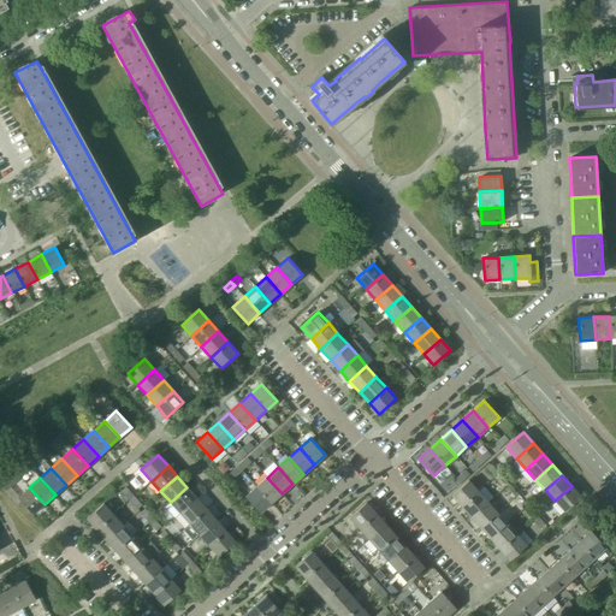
[(282,493),(267,478),(256,486),(271,503),(282,493)]
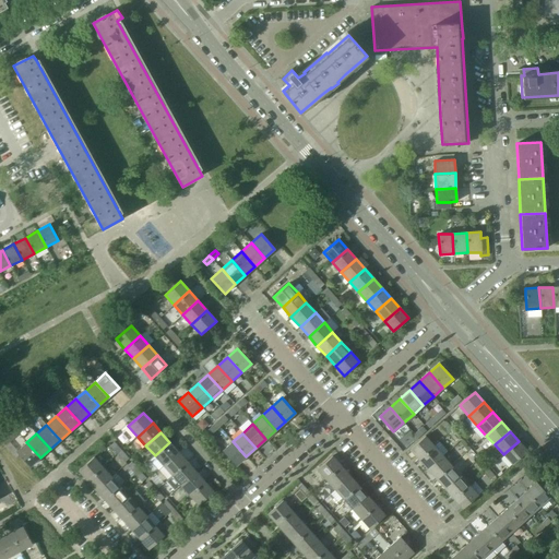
[(425,436),(409,450),(418,460),(433,447),(425,436)]
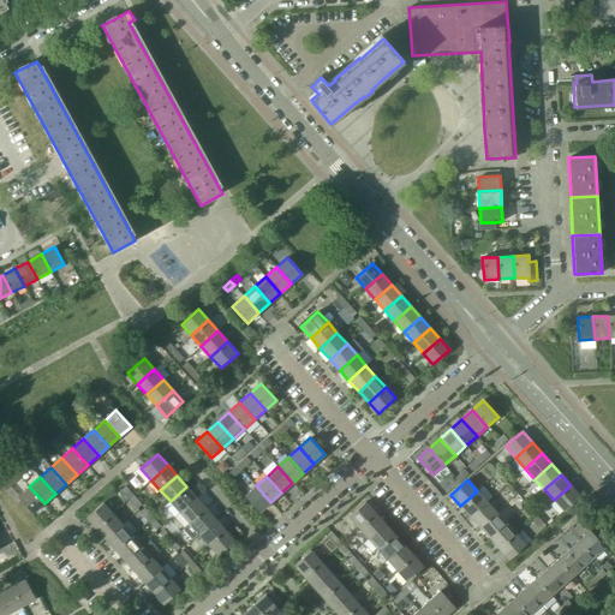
[(270,502),(256,485),(245,496),(260,513),(270,502)]
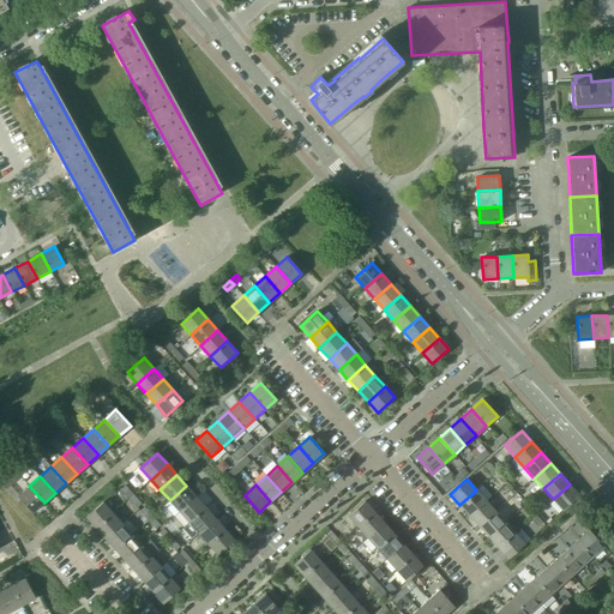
[(570,485),(553,499),(563,510),(579,495),(570,485)]
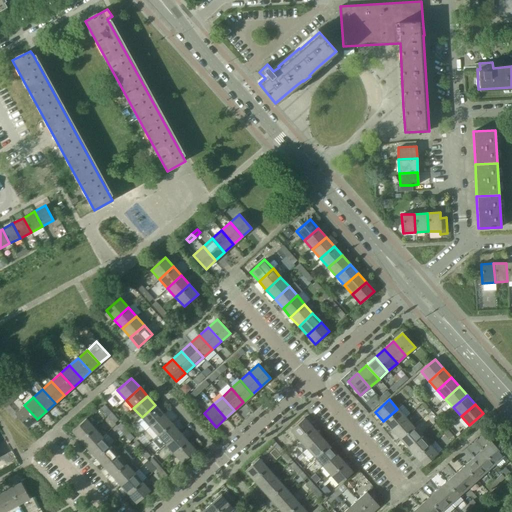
[(37,419),(24,405),(15,414),(27,428),(37,419)]
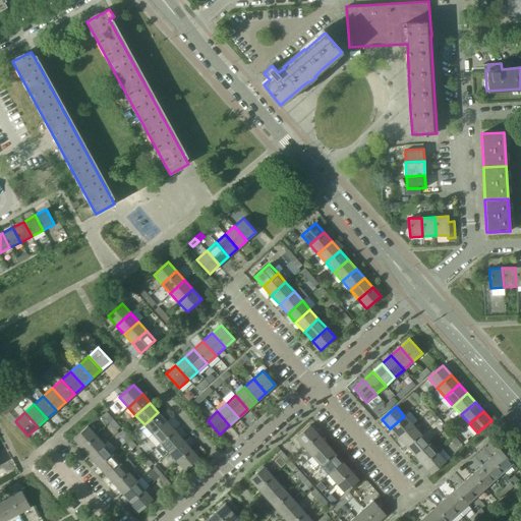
[(166,421),(158,412),(145,424),(152,433),(166,421)]
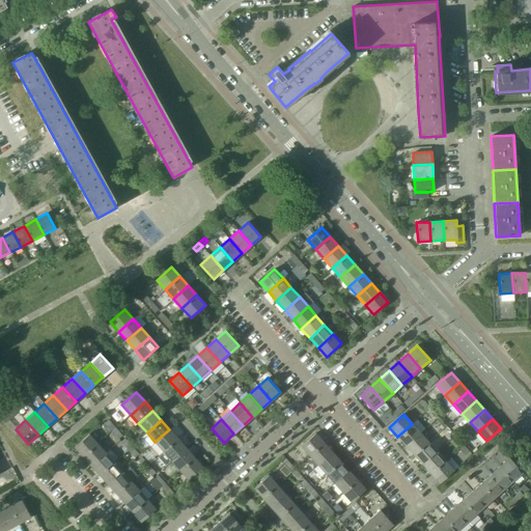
[(412,424),(397,437),(406,446),(420,434),(412,424)]
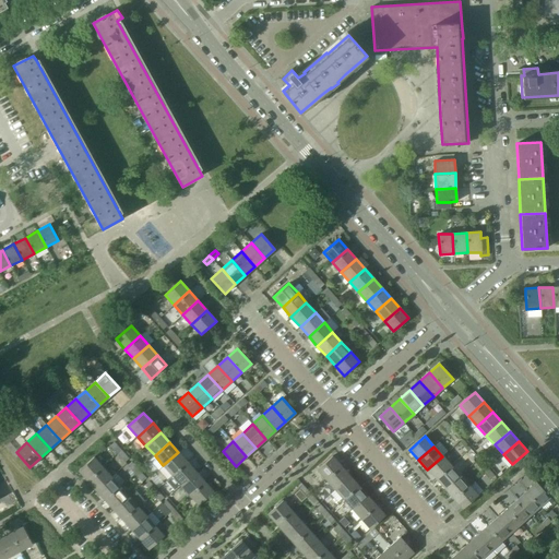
[(187,462),(178,452),(163,465),(171,475),(187,462)]
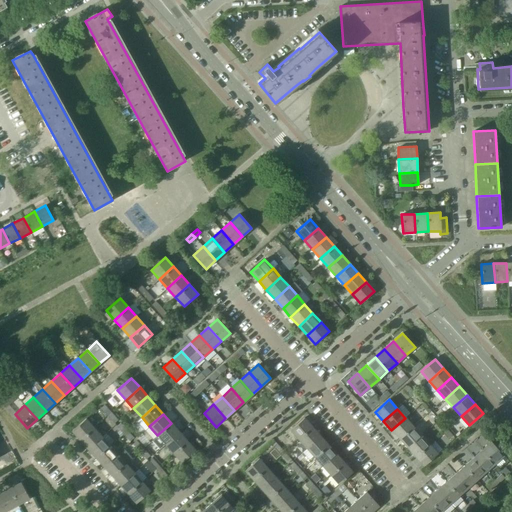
[(86,418),(72,431),(80,440),(94,428),(86,418)]
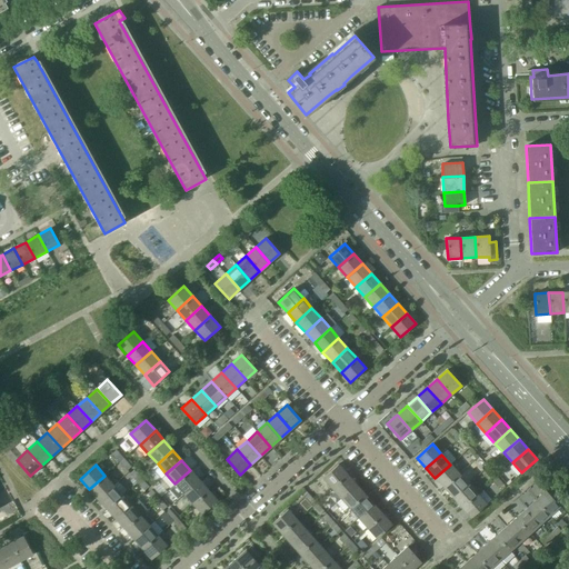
[(347,475),(338,465),(322,478),(331,488),(347,475)]
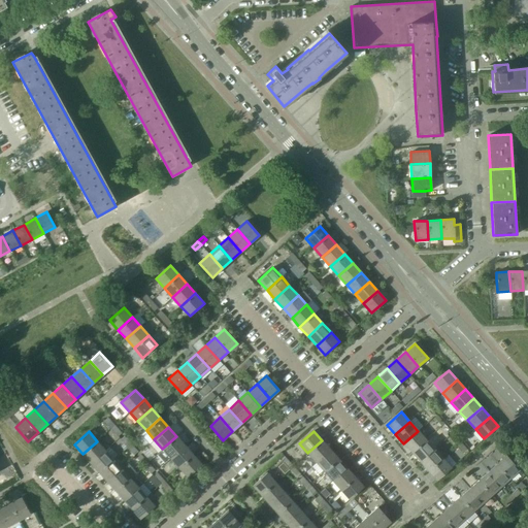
[(418,431),(403,443),(411,453),(426,440),(418,431)]
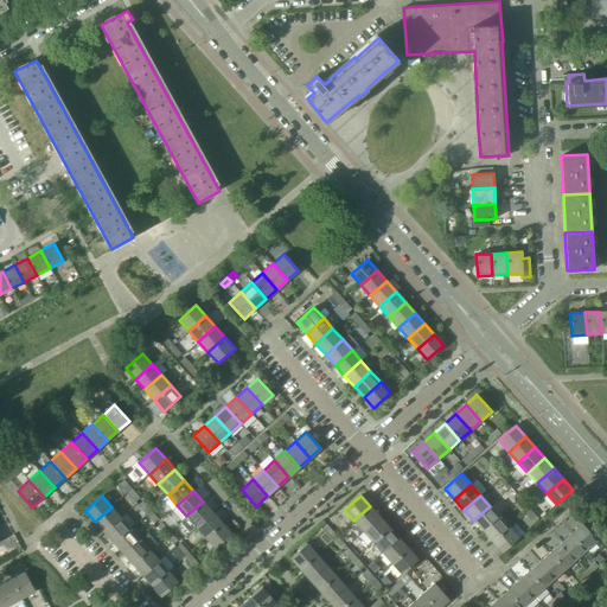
[(212,512),(203,502),(186,516),(196,526),(212,512)]
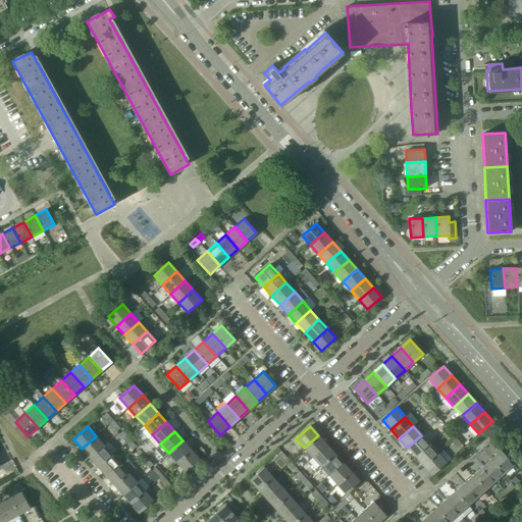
[(326,445),(318,435),(304,448),(312,457),(326,445)]
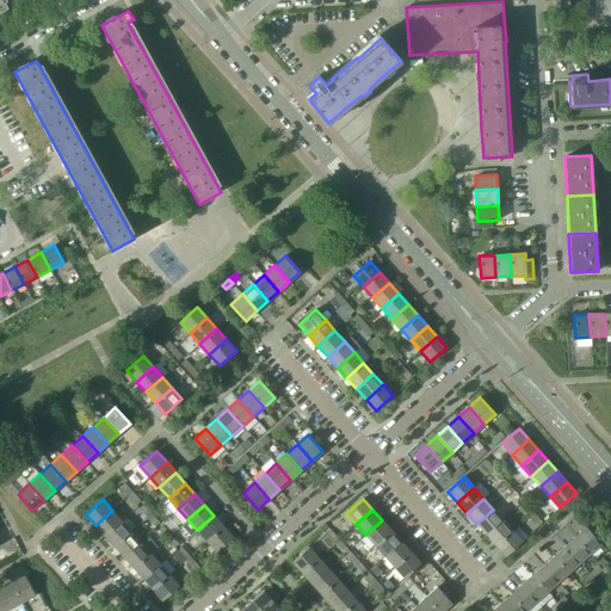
[(493,510),(476,524),(486,535),(503,519),(493,510)]
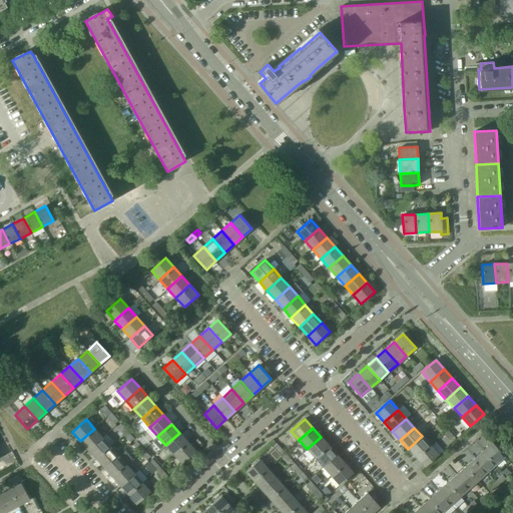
[(94,429),(80,441),(88,450),(102,437),(94,429)]
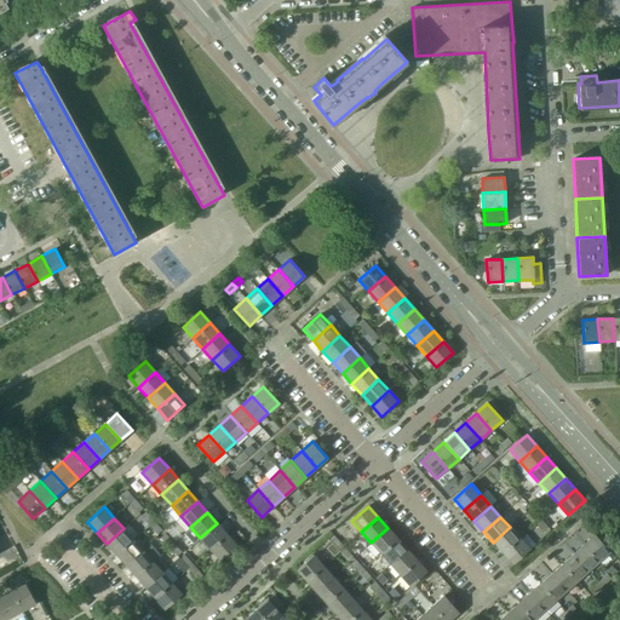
[(227,534),(217,523),(200,538),(210,549),(227,534)]
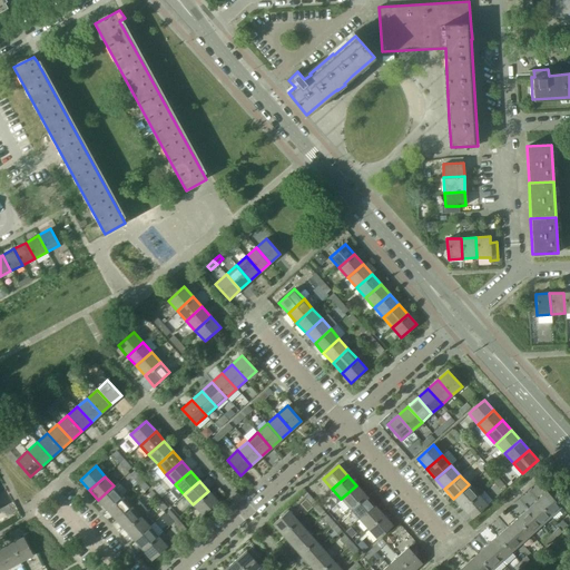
[(469,484),(453,499),(462,509),(478,494),(469,484)]
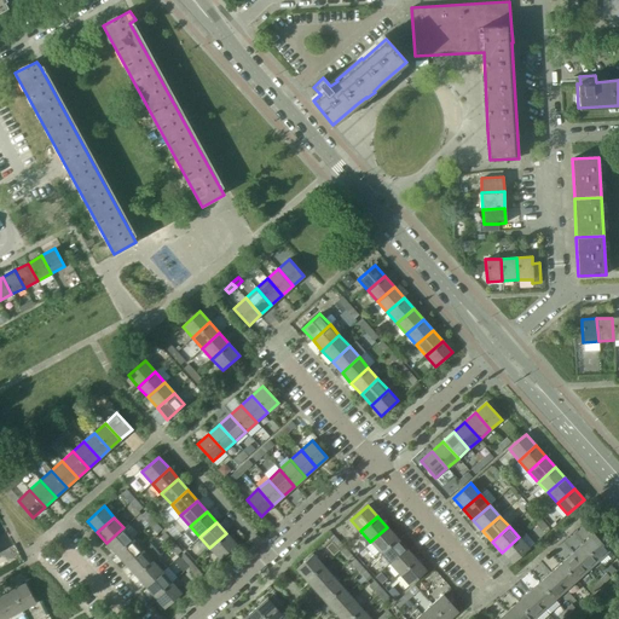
[(123,527),(106,543),(116,554),(133,539),(123,527)]
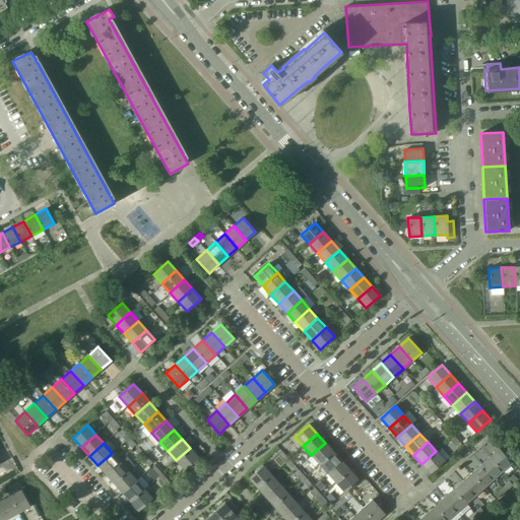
[(333,452),(325,443),(311,455),(319,464),(333,452)]
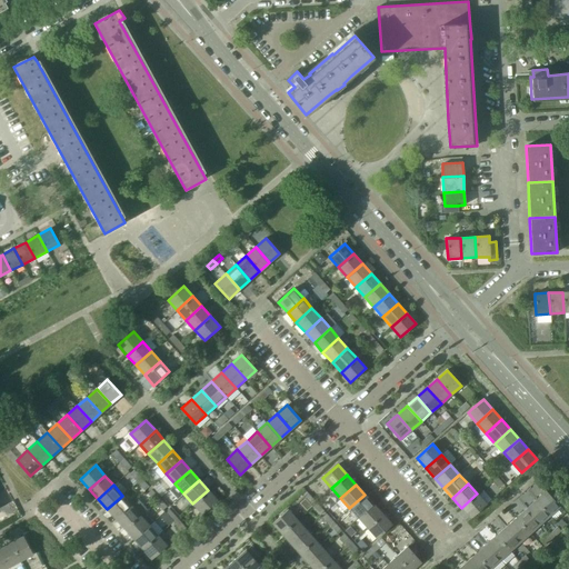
[(218,500),(208,490),(192,503),(202,515),(218,500)]
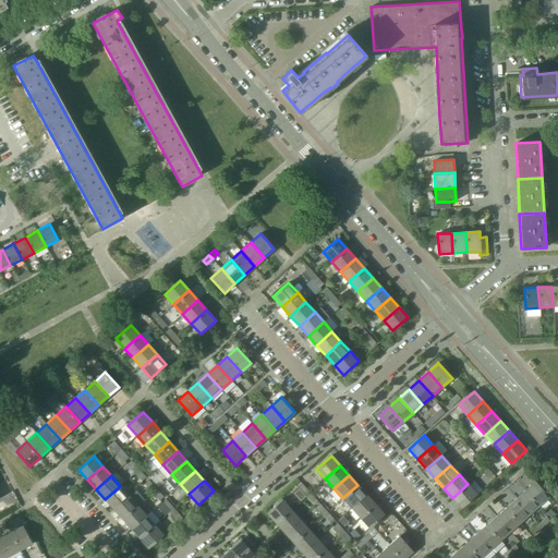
[(535,482),(525,490),(538,506),(549,497),(535,482)]
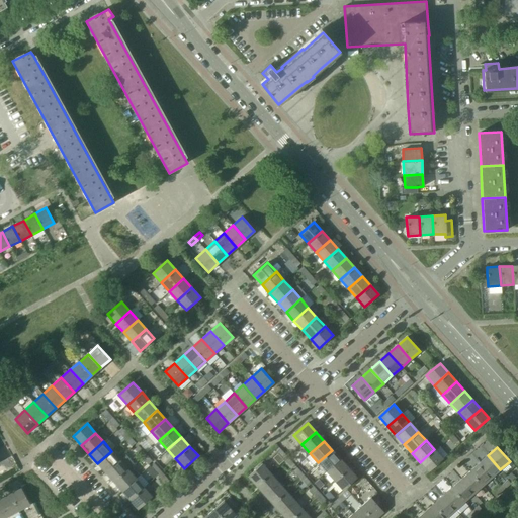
[(434,449),(420,462),(429,471),(442,458),(434,449)]
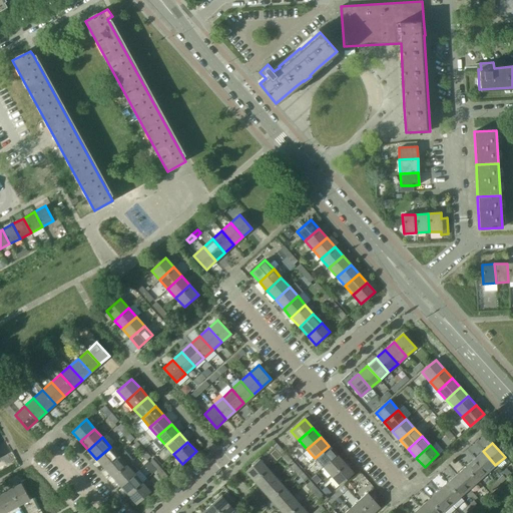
[(337,455),(329,446),(315,458),(323,467),(337,455)]
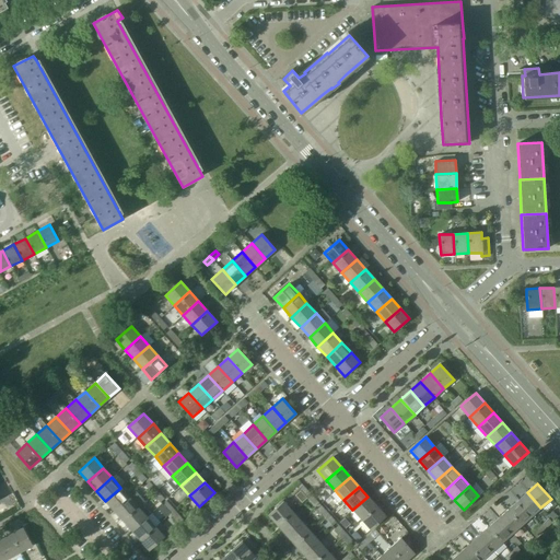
[(120,488),(105,501),(114,511),(129,497),(120,488)]
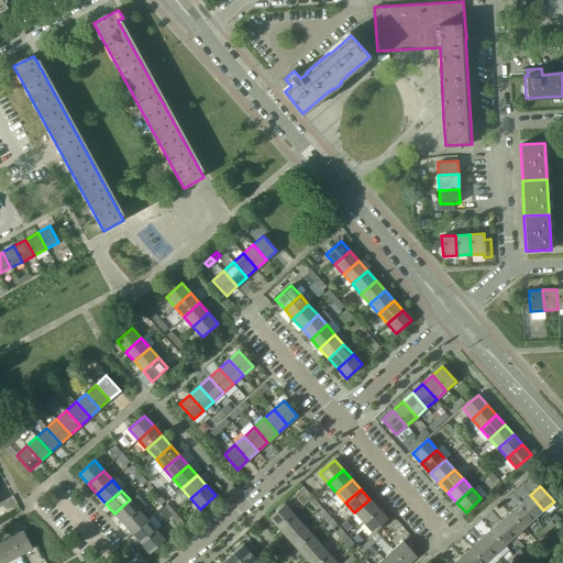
[(530,495),(520,504),(533,519),(543,510),(530,495)]
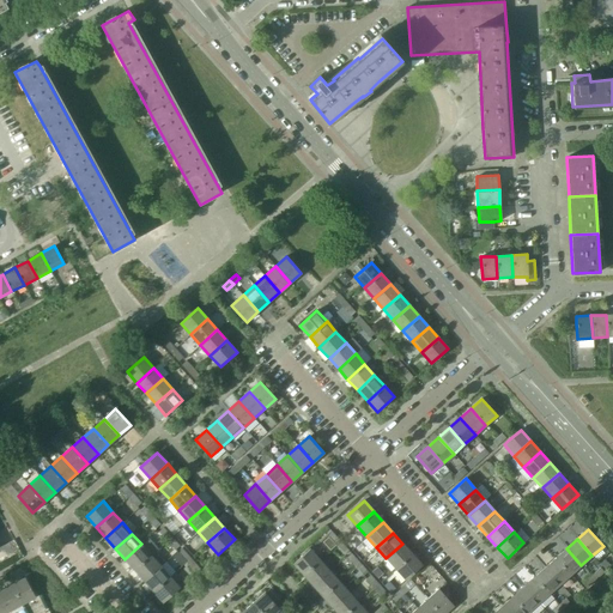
[(141,544),(125,559),(134,570),(151,554),(141,544)]
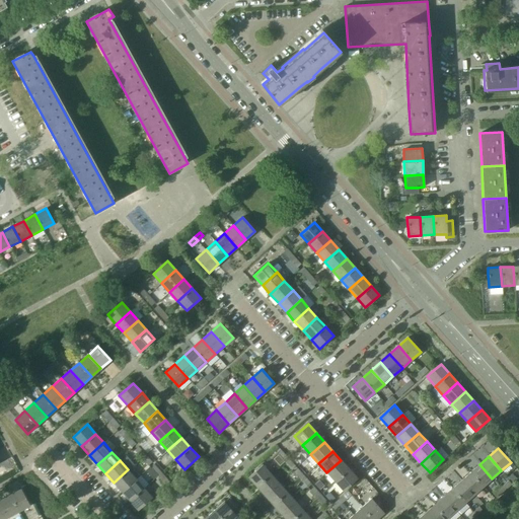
[(350,469),(341,460),(326,472),(336,483),(350,469)]
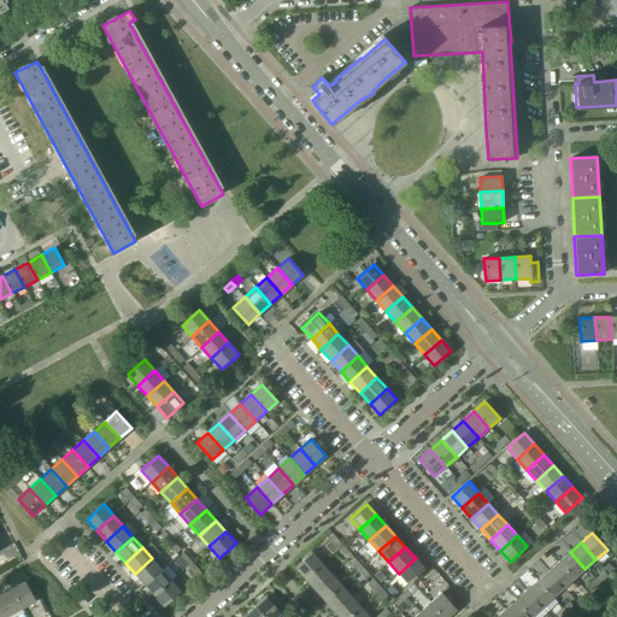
[(312,552),(295,568),(305,579),(322,563),(312,552)]
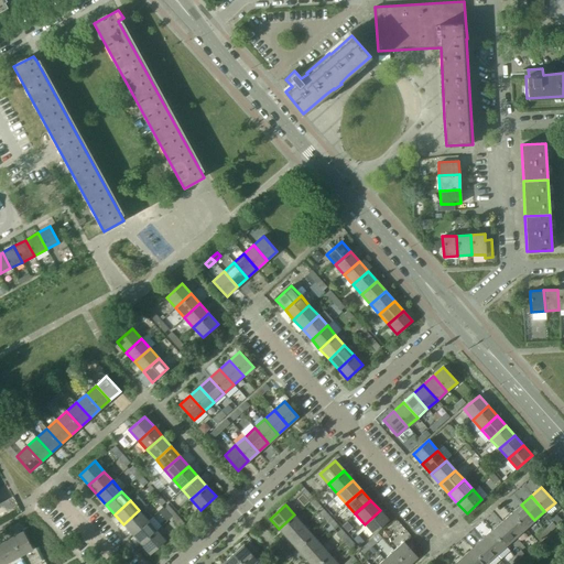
[(521,505),(511,513),(524,529),(534,520),(521,505)]
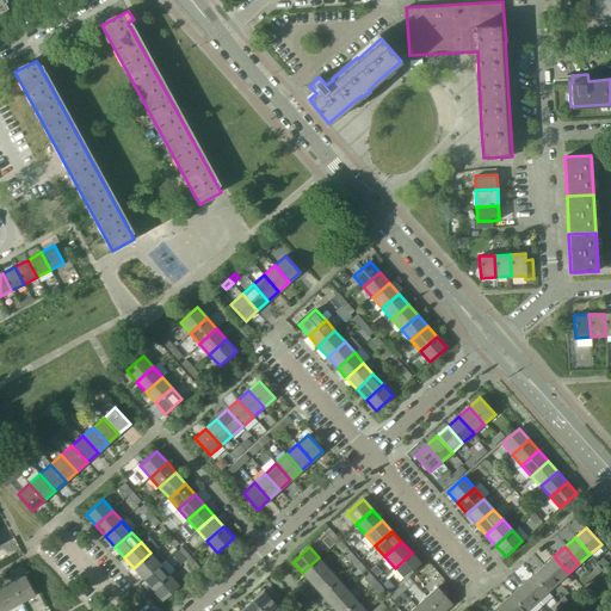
[(150,553),(134,568),(143,579),(160,563),(150,553)]
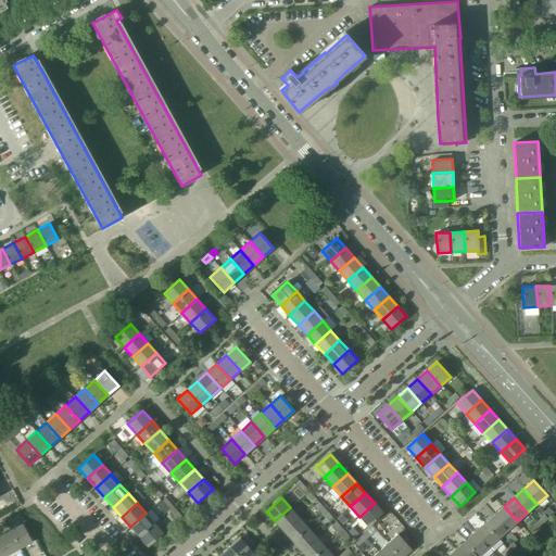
[(382,513),(375,503),(359,517),(367,526),(382,513)]
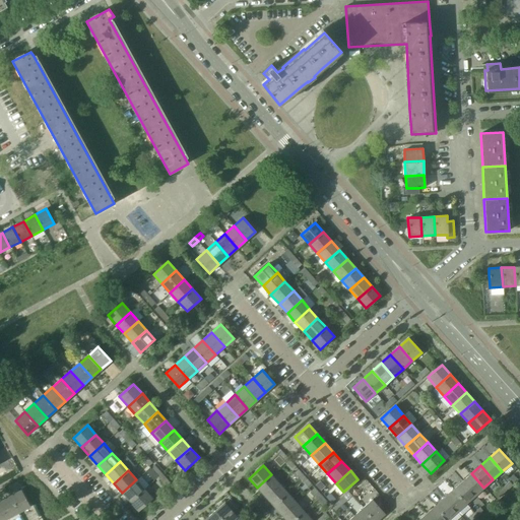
[(471,473),(462,481),(474,496),(483,488),(471,473)]
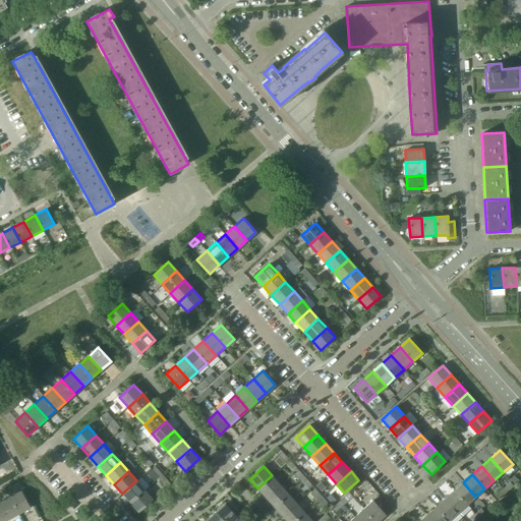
[(272,475),(257,488),(266,498),(280,484),(272,475)]
